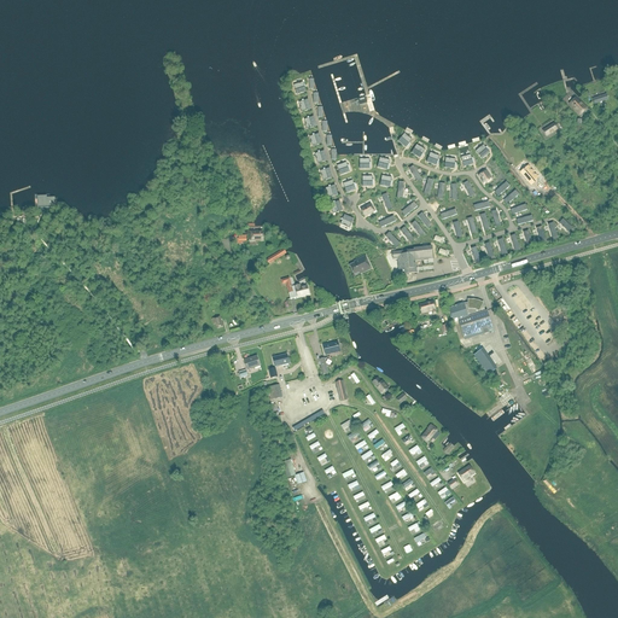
[(303,82),(293,86),(297,95),(307,92),(303,82)]
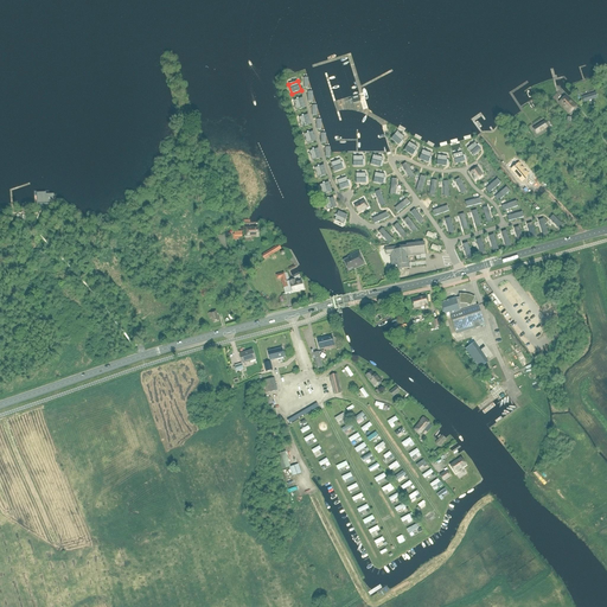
[(563,107),(570,114),(577,107),(570,100),(570,101),(567,96),(560,103),(563,107)]
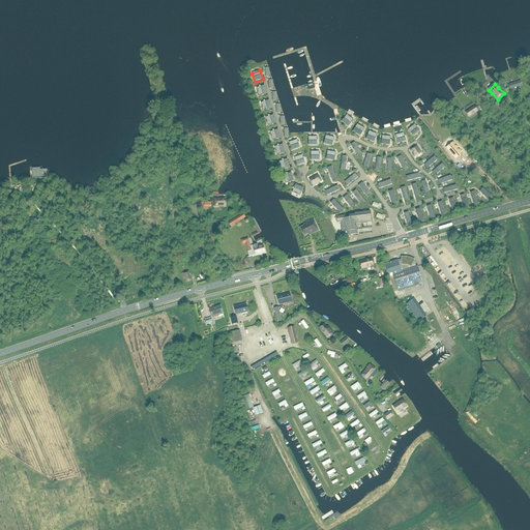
[(267,93),(264,85),(257,88),(259,96),(267,93)]
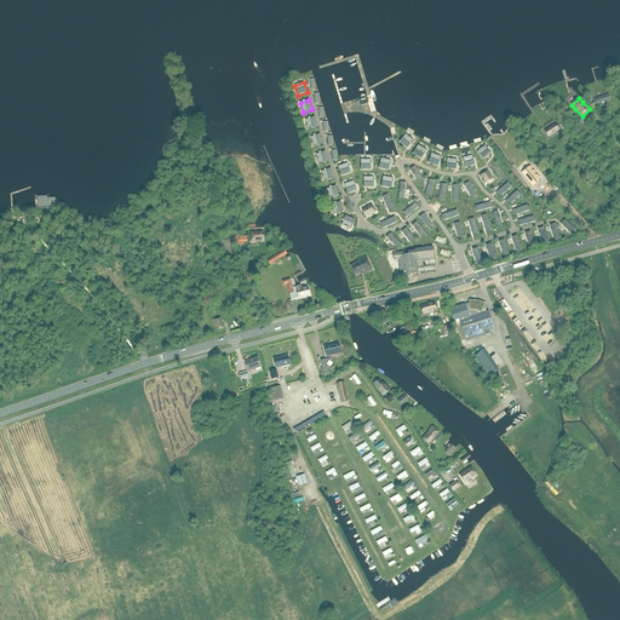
[(308,130),(317,127),(315,118),(305,120),(308,130)]
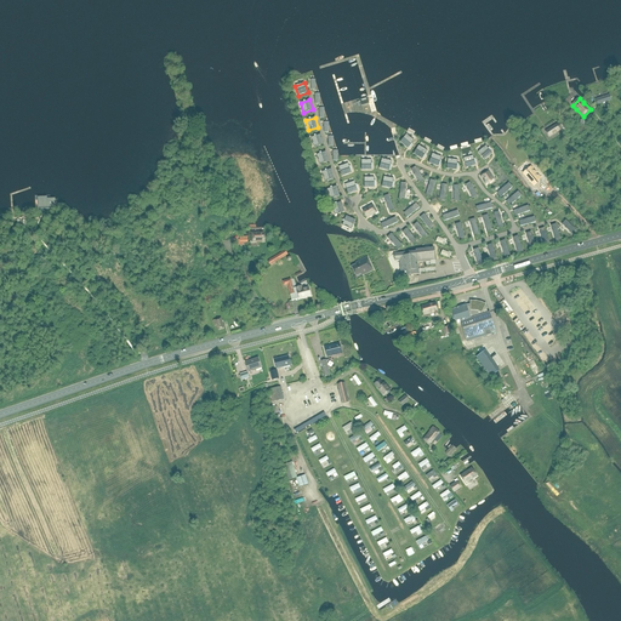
[(545,132),(548,137),(559,130),(557,125),(545,132)]
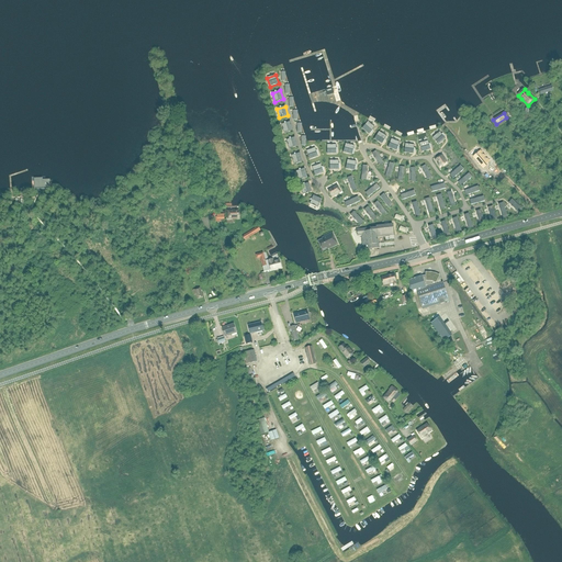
[(293,131),(290,122),(281,124),(284,133),(293,131)]
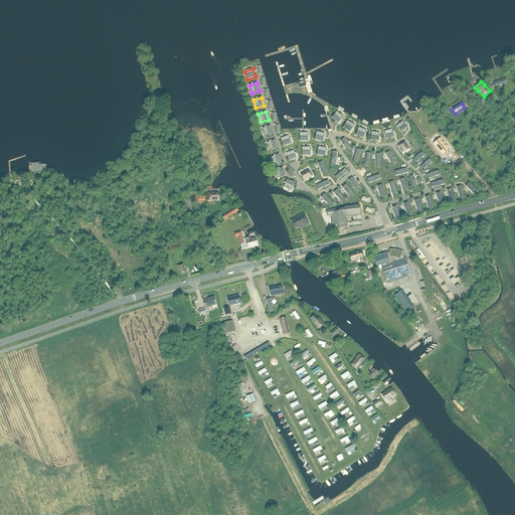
[(332,118),(338,124),(343,117),(337,112),(332,118)]
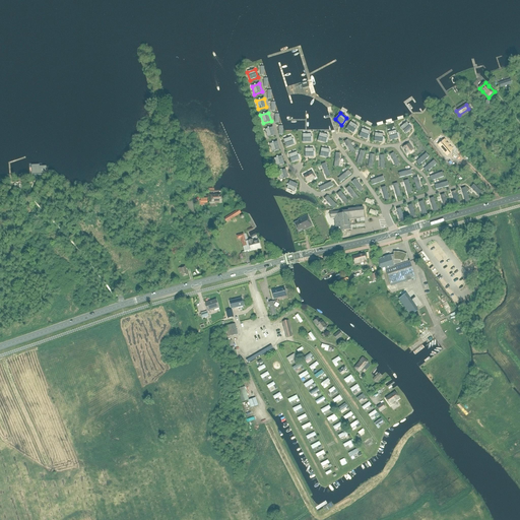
[(346,129),(352,133),(358,126),(350,122),(346,129)]
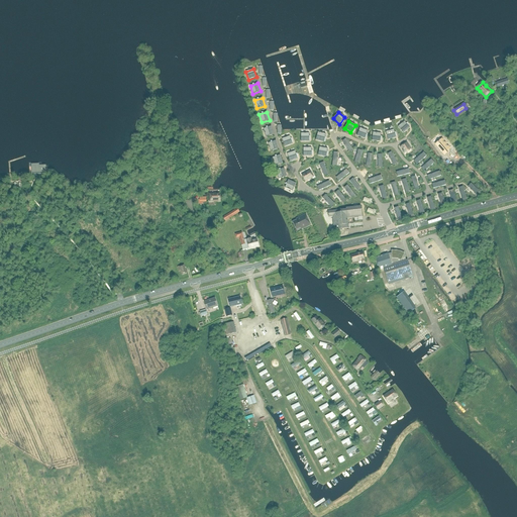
[(403,133),(409,128),(404,121),(398,126),(403,133)]
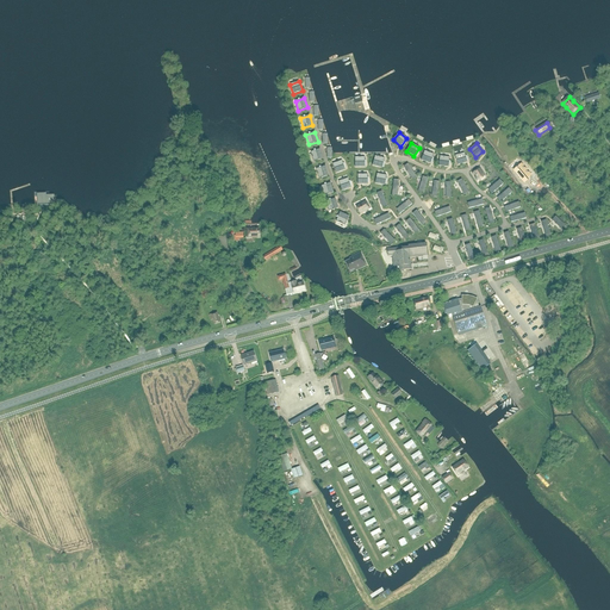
[(323,159),(321,149),(311,151),(313,161),(323,159)]
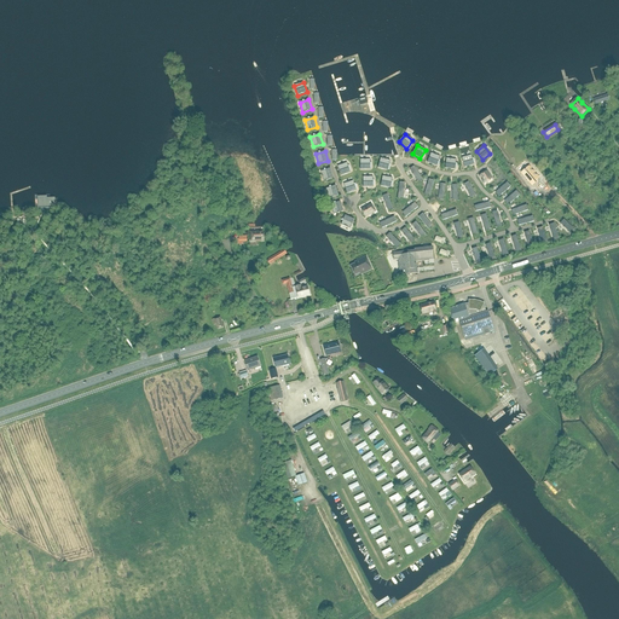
[(431,154),(427,163),(437,166),(440,157),(431,154)]
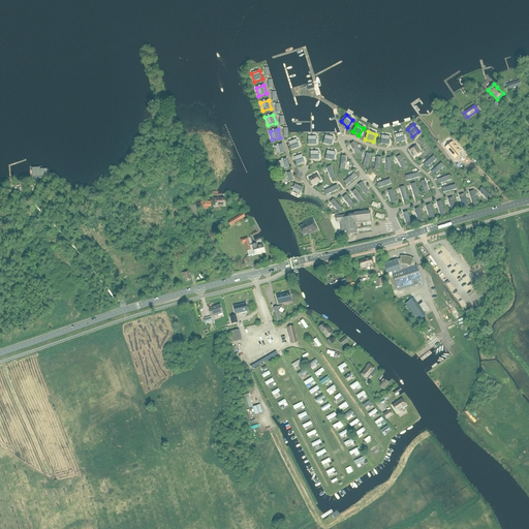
[(397,144),(405,141),(403,133),(395,135),(397,144)]
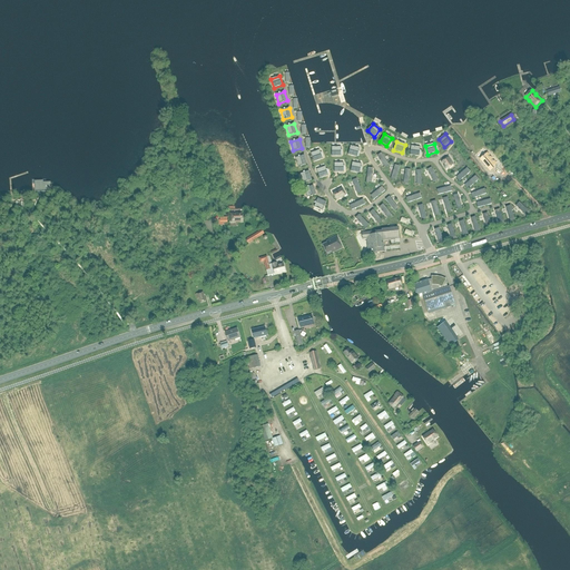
[(360,148),(351,146),(347,155),(356,157),(360,148)]
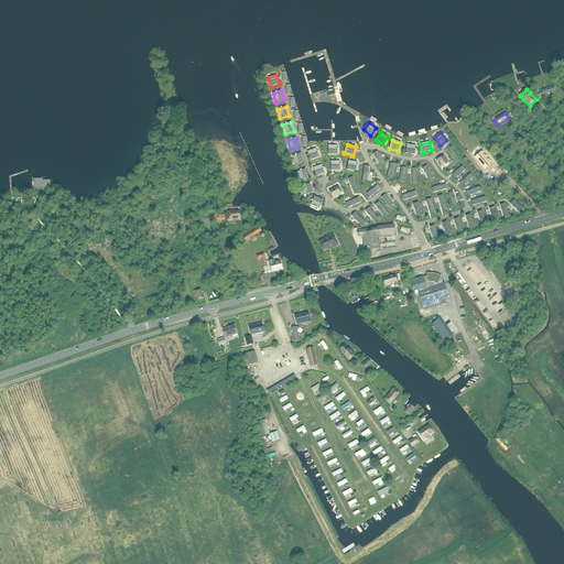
[(414,154),(415,145),(407,144),(405,154),(414,154)]
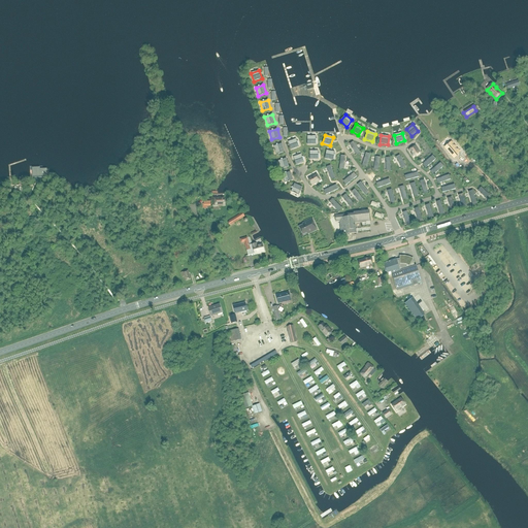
[(307,144),(316,144),(316,136),(307,136),(307,144)]
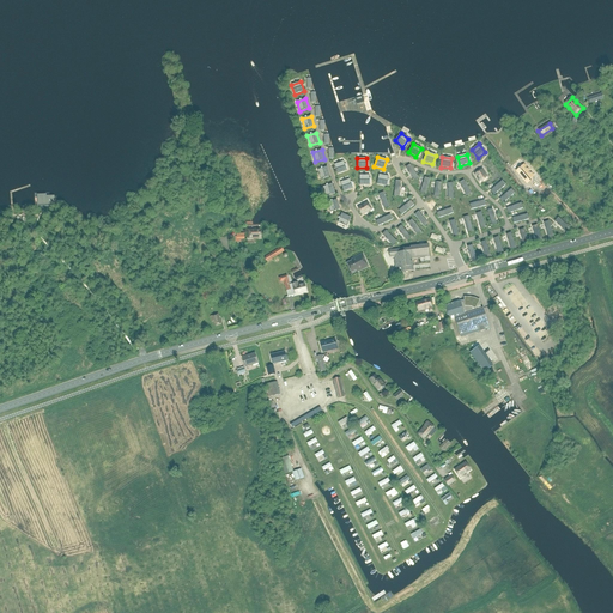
[(338,174),(347,171),(344,162),(334,165),(338,174)]
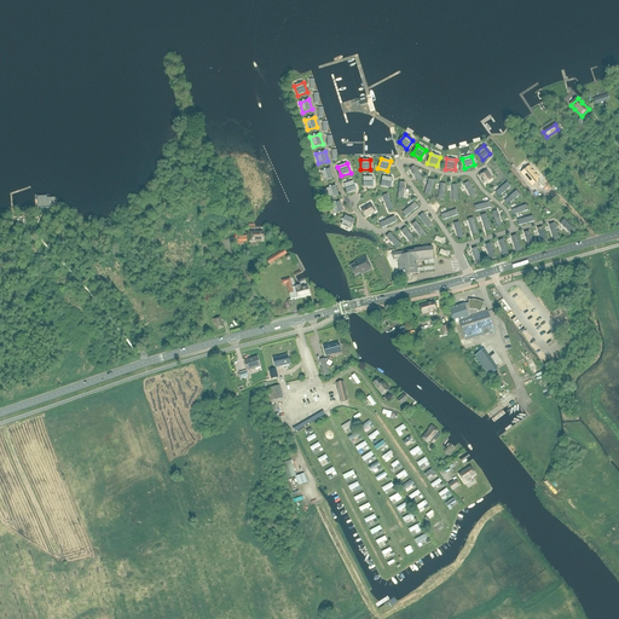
[(333,178),(330,168),(320,172),(324,181),(333,178)]
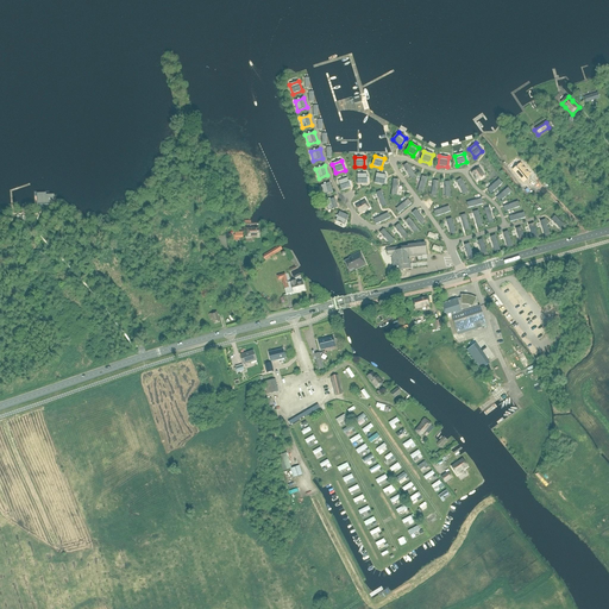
[(415,176),(408,165),(403,168),(410,179),(415,176)]
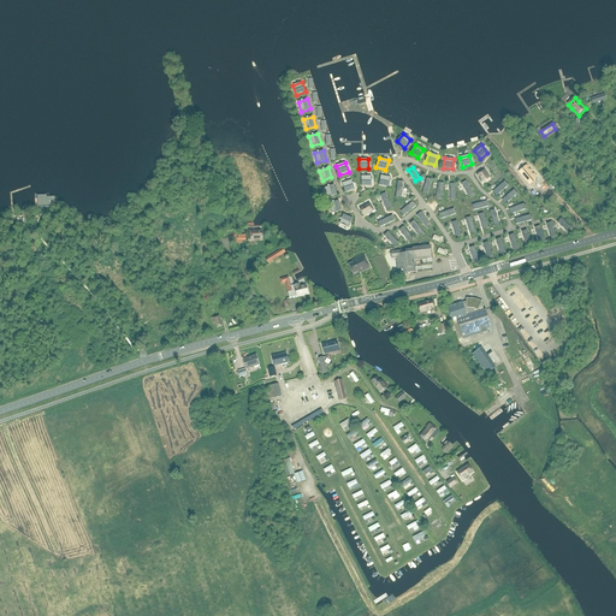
[(478,176),(484,183),(490,178),(485,171),(478,176)]
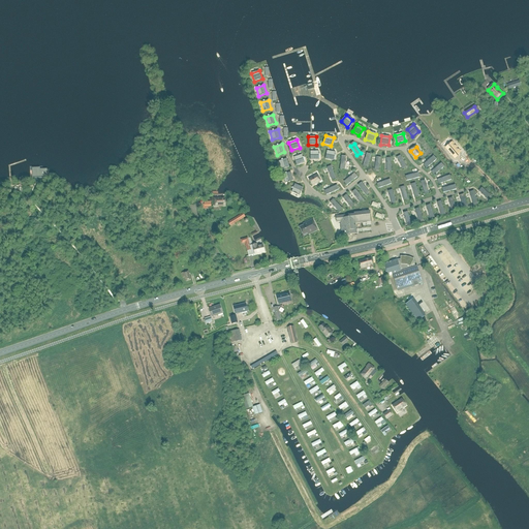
[(447,152),(444,154),(448,160),(450,163),(455,161),(452,158),(458,154),(454,148),(447,152)]
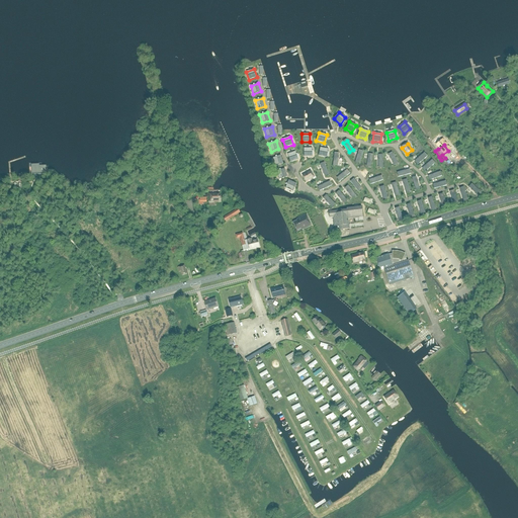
[(320,148),(319,156),(327,158),(328,150),(320,148)]
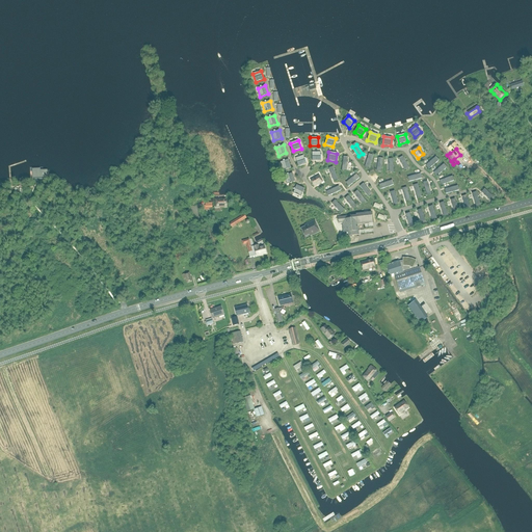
[(320,161),(320,153),(312,153),(312,161),(320,161)]
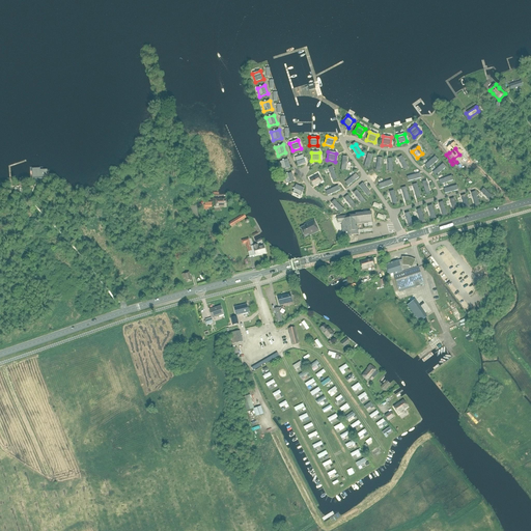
[(303,156),(295,158),(298,166),(305,164),(303,156)]
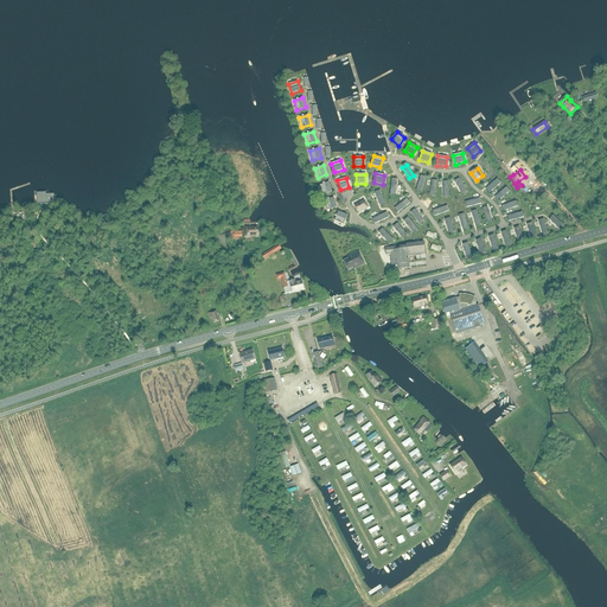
[(455,183),(461,193),(466,191),(460,180),(455,183)]
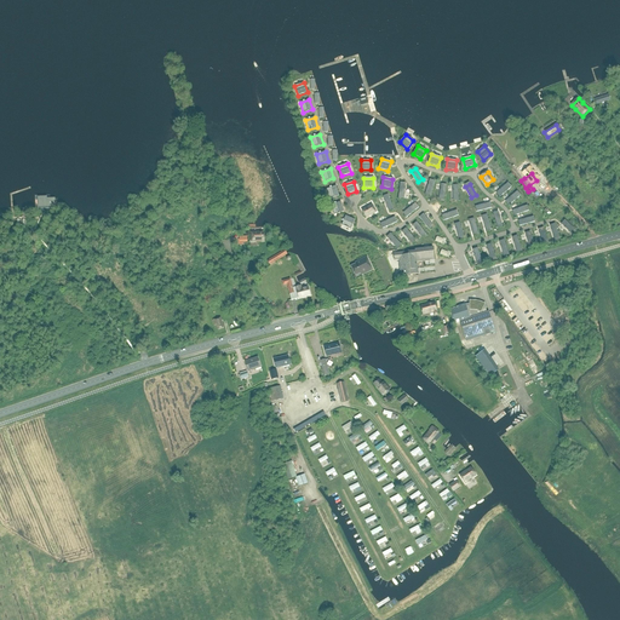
[(497,193),(500,196),(511,188),(507,184),(497,193)]
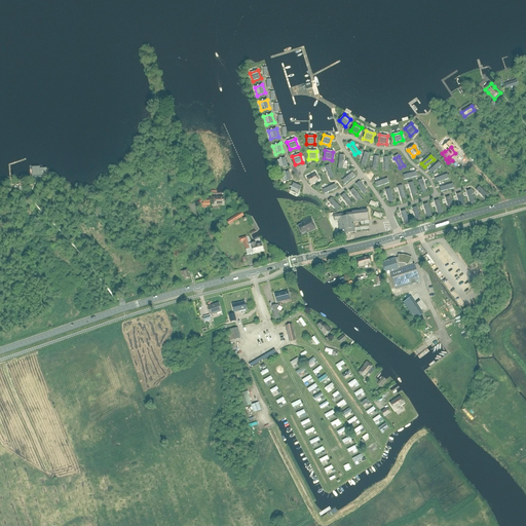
[(288,166),(285,158),(277,160),(279,168),(288,166)]
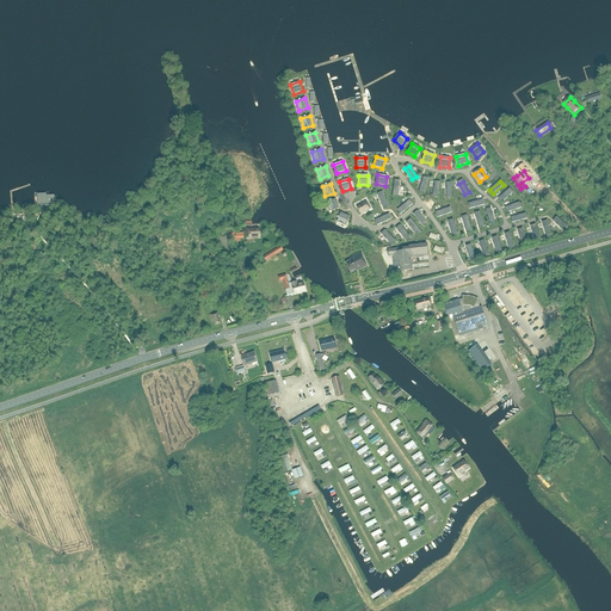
[(503,202),(512,193),(508,190),(499,198),(503,202)]
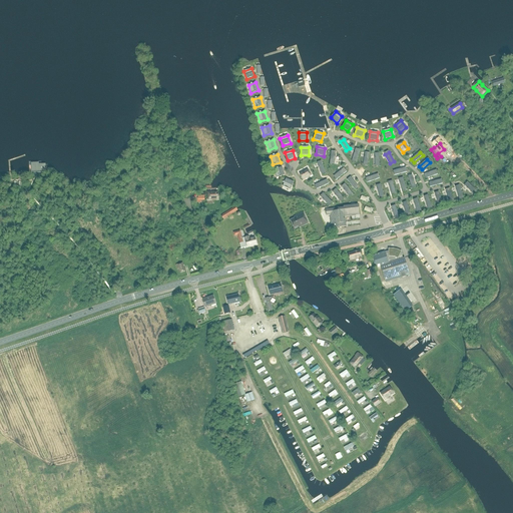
[(321,174),(326,172),(322,162),(317,163),(321,174)]
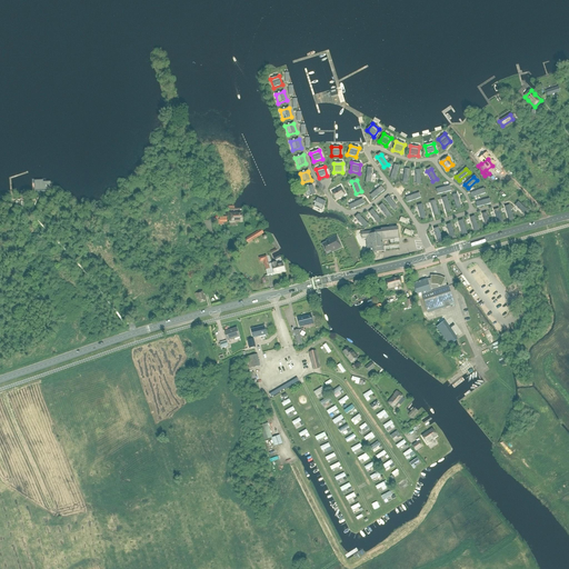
[(312,186),(303,188),(307,197),(316,195),(312,186)]
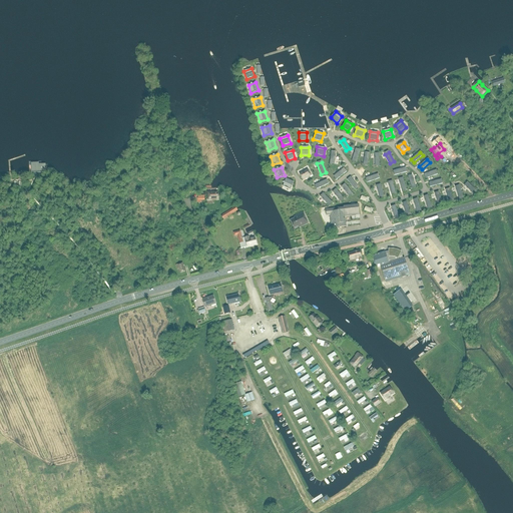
[(309,169),(301,174),(304,180),(312,175),(309,169)]
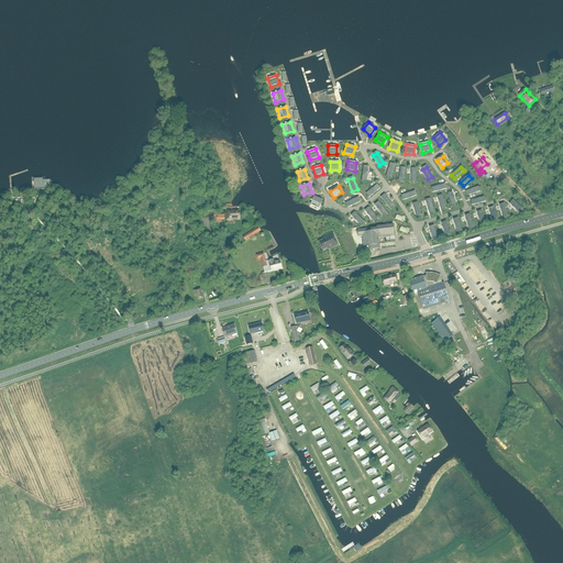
[(376,186),(366,192),(370,197),(379,189),(376,186)]
